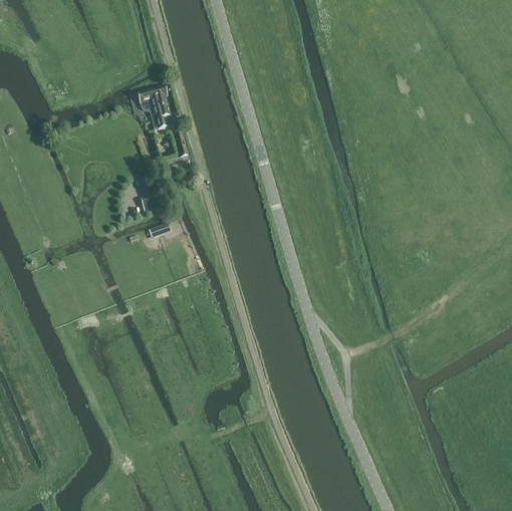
[(151,108),(156,128),(166,125),(163,115),(168,114),(163,95),(165,95),(162,84),(135,92),(138,102),(139,102),(139,104),(140,106),(142,108),(143,108),(144,109),(145,109),(148,109),(151,108)]
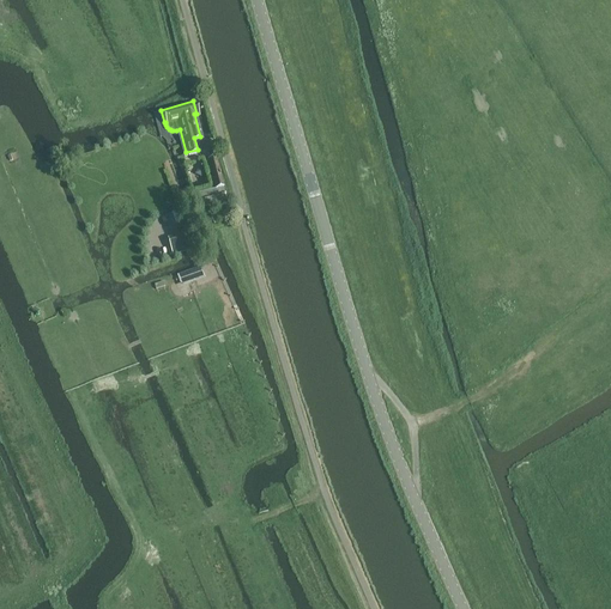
[(206,157),(213,186),(223,183),(213,153),(206,157)]
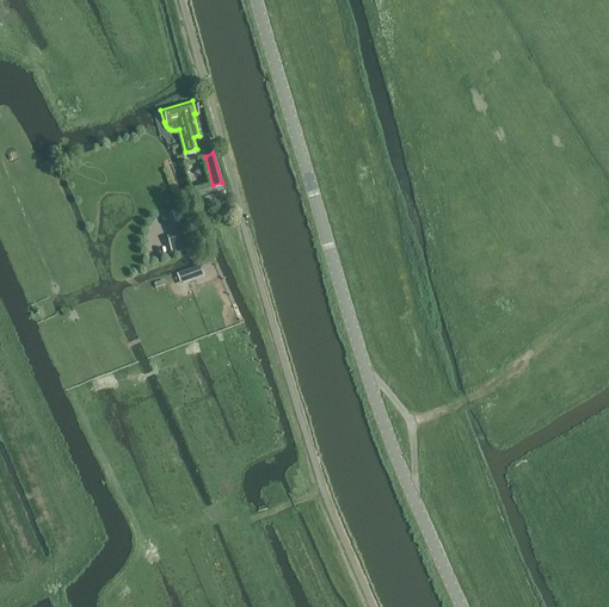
[(196,189),(198,194),(222,189),(223,189),(222,183),(213,185),(196,189)]
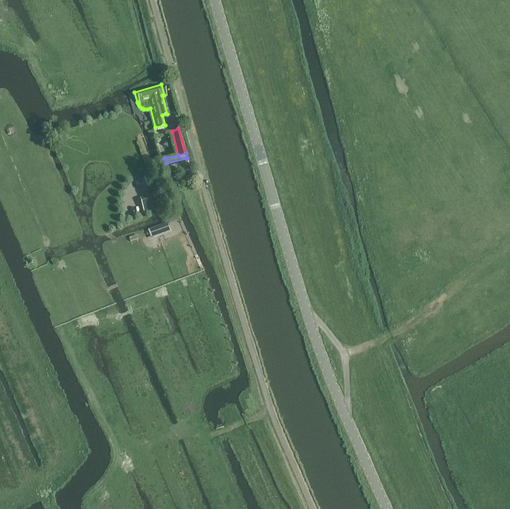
[(186,158),(166,163),(167,170),(188,165),(186,158)]
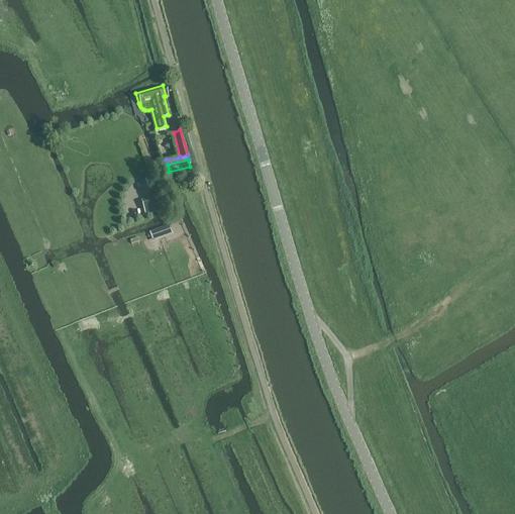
[(169,223),(150,227),(152,236),(171,232),(169,223)]
